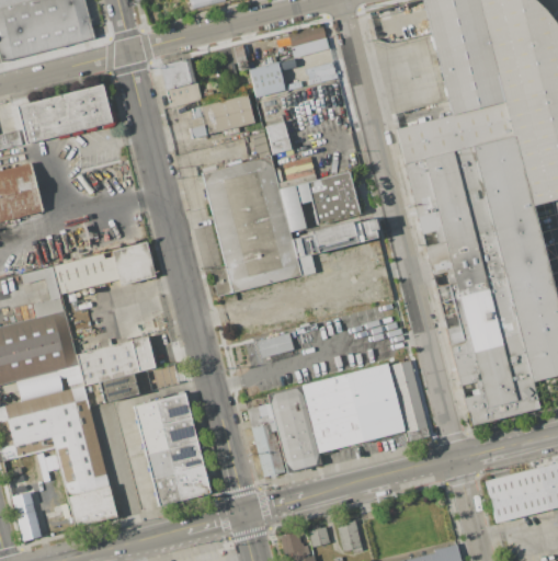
[(0,0),(0,56),(1,61),(95,38),(86,0),(0,0)]
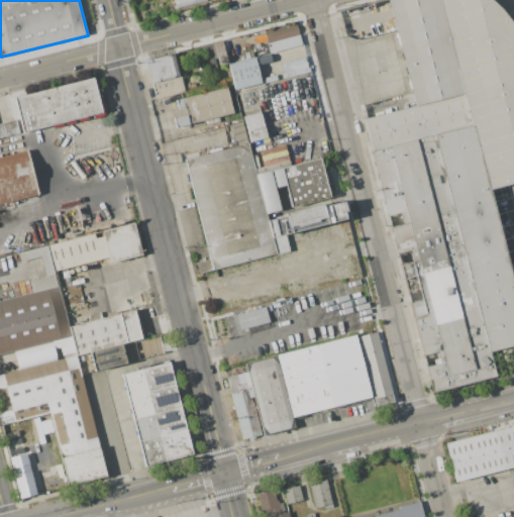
[(176,0),(178,9),(208,1),(207,0),(176,0)]
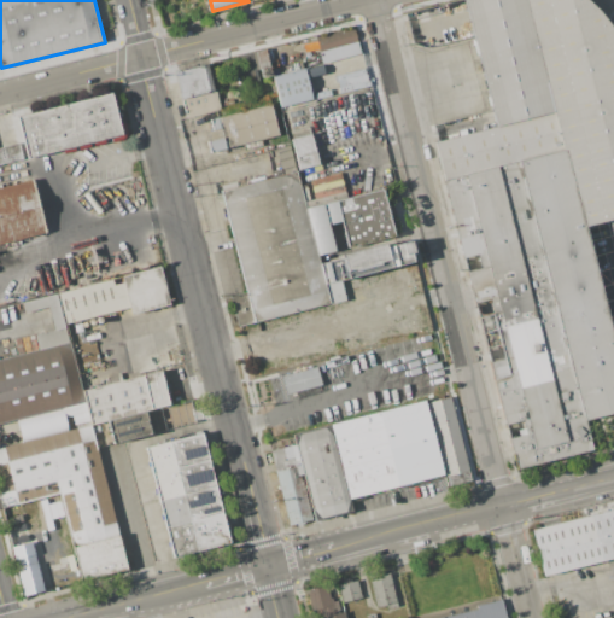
[(520,468),(438,143),(500,127),(467,0),(590,0),(600,10),(613,25),(613,220),(589,227),(613,327),(613,414),(589,421),(596,449),(520,468)]
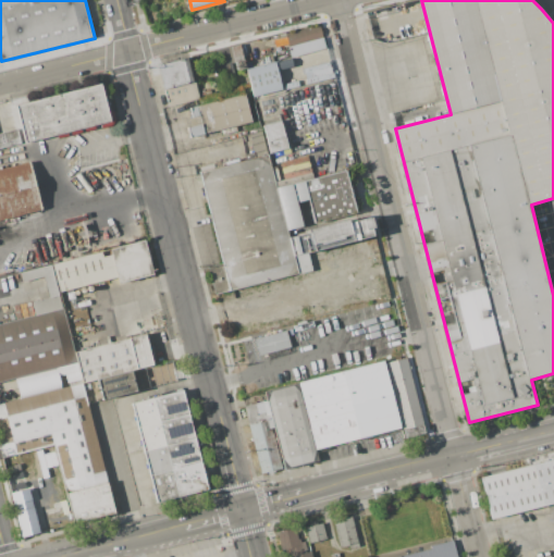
[(318,23),(318,24),(320,23),(328,48),(293,58),(286,33),(290,32),(290,31),(294,29),(295,31),(307,27),(306,26),(310,25),(315,24),(318,23)]
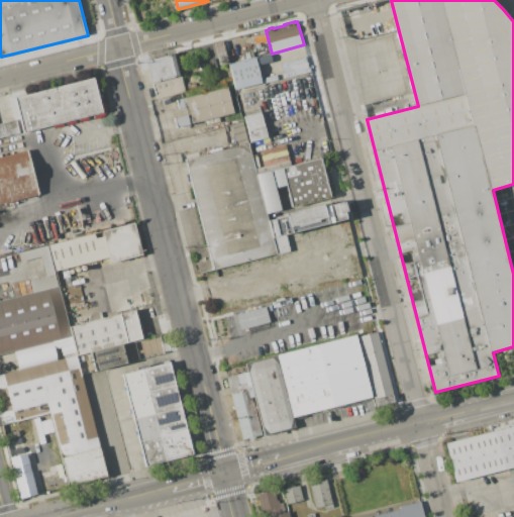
[(175,54),(180,75),(155,82),(148,61),(175,54)]
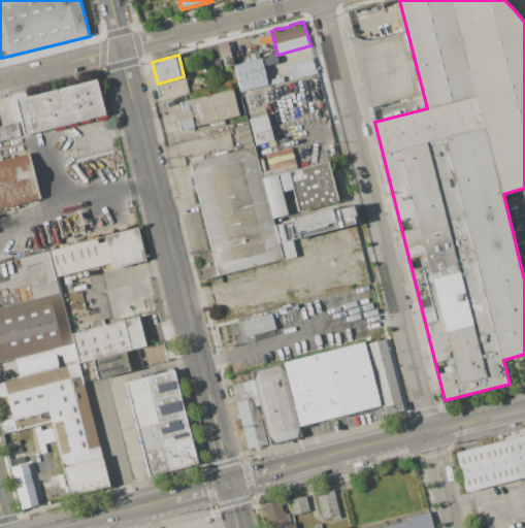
[(268,85),(241,91),(235,65),(262,58),(268,85)]
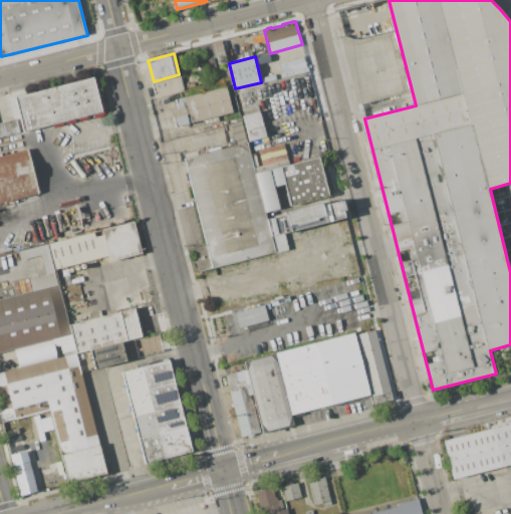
[(309,71),(285,77),(281,62),(305,56),(309,71)]
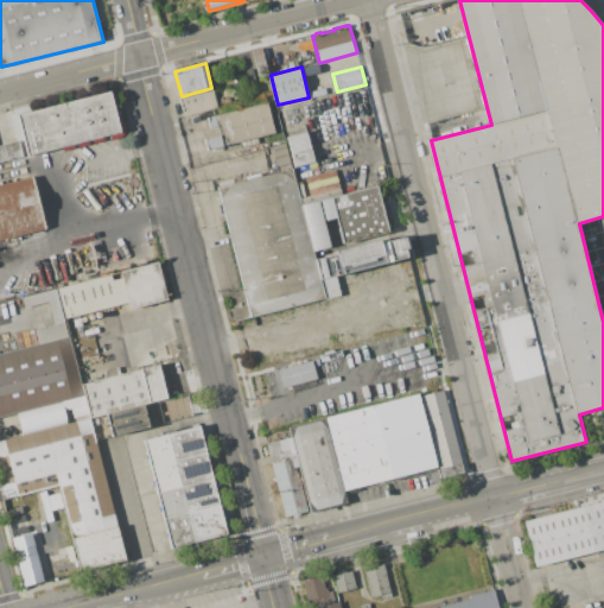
[(218,108),(186,116),(182,96),(211,88),(214,88),(218,108)]
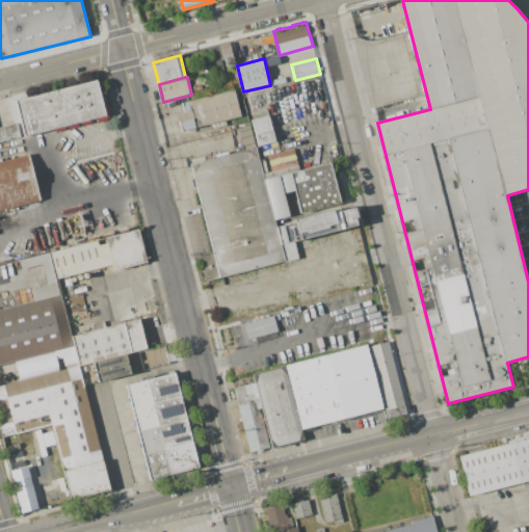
[(18,100),(98,80),(107,115),(26,135),(18,100)]
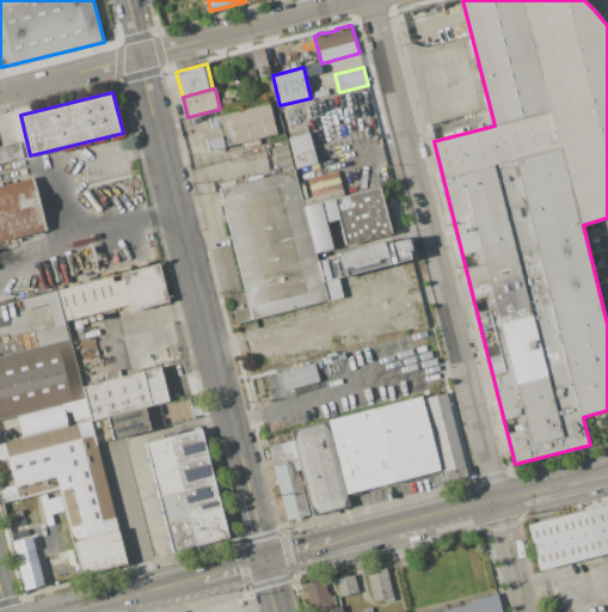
[(269,103),(277,134),(259,139),(260,145),(245,148),(244,142),(209,151),(207,140),(222,136),(220,127),(213,128),(210,117),(269,103)]
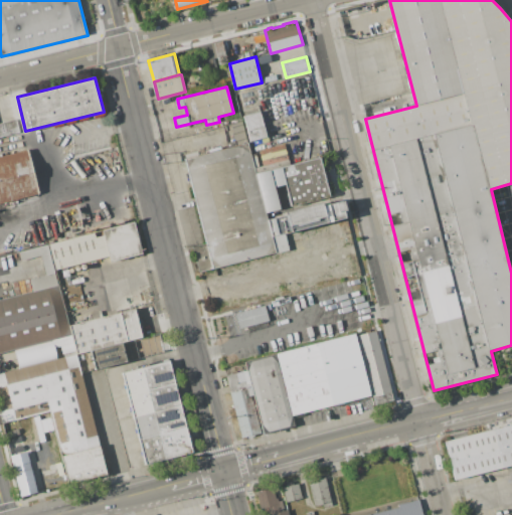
[(250,141),(244,116),(261,112),(268,137),(250,141)]
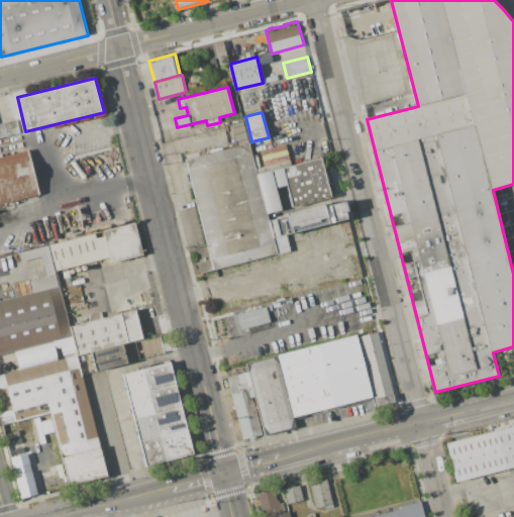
[(0,123),(17,119),(21,133),(0,137),(0,123)]
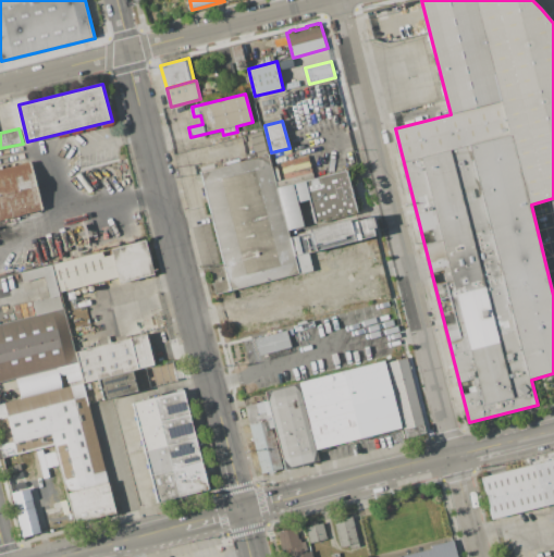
[(263,131),(279,188),(288,231),(291,238),(295,255),(299,273),(217,294),(209,267),(224,262),(200,166),(214,163),(216,168),(229,164),(228,161),(239,158),(241,161),(258,157),(251,134),(263,131)]
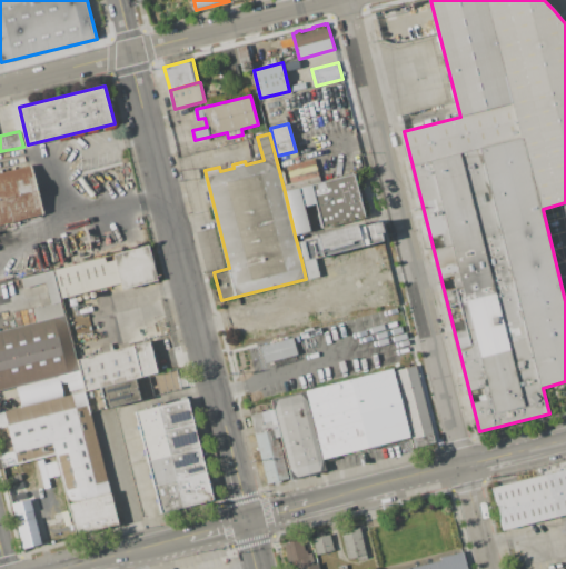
[(0,172),(32,165),(45,215),(0,225),(0,172)]
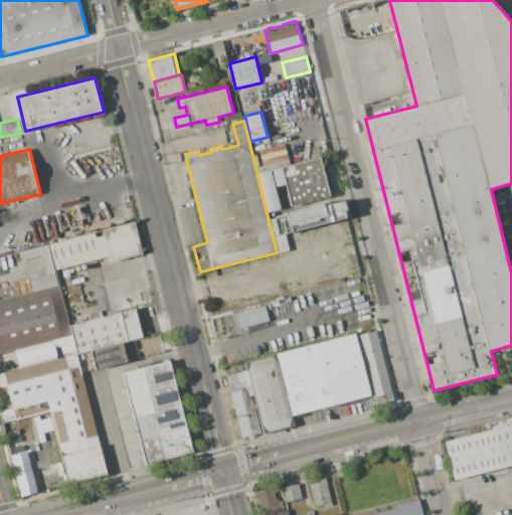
[(289,159),(264,166),(261,156),(286,149),(289,159)]
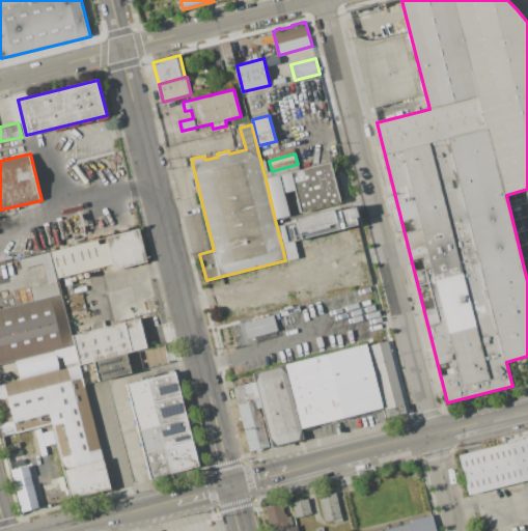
[(341,202),(301,213),(295,190),(290,172),(331,162),(341,202)]
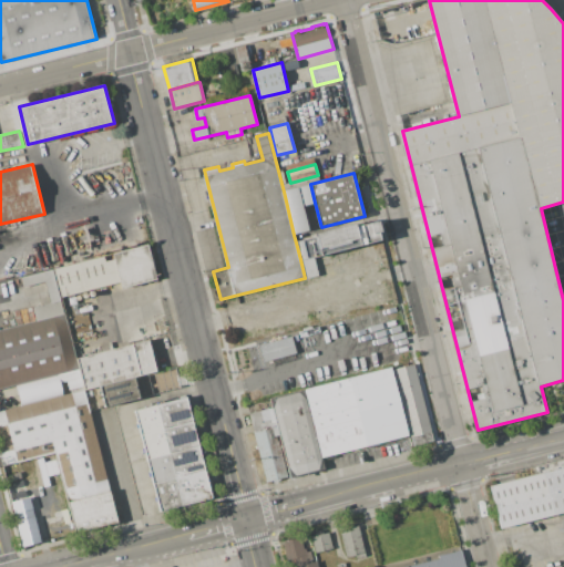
[(319,181),(284,191),(283,185),(318,175),(319,181)]
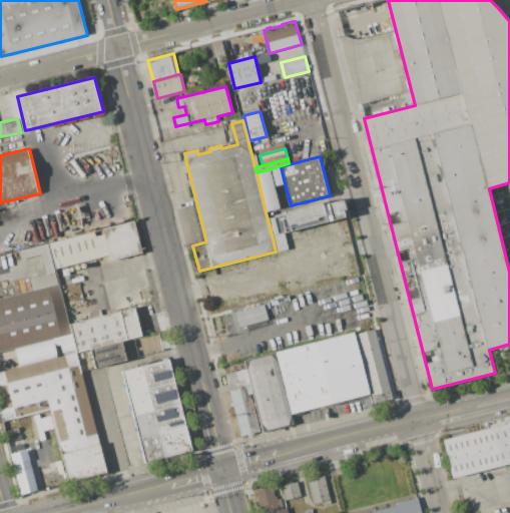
[(281,166),(257,173),(266,212),(282,208),(276,186),(285,183),(281,166)]
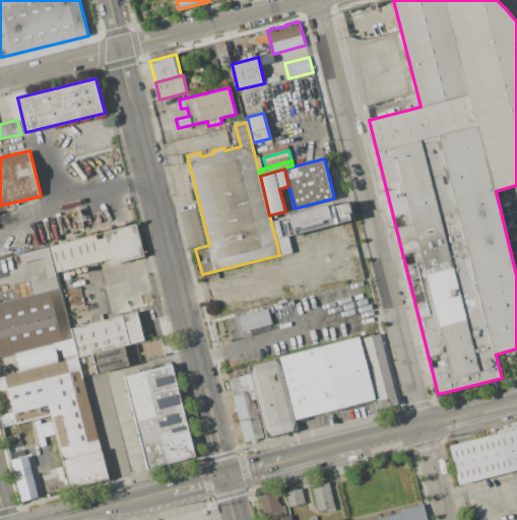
[(271,222),(291,217),(289,213),(326,204),(327,207),(346,202),(351,219),(275,238),(271,222)]
